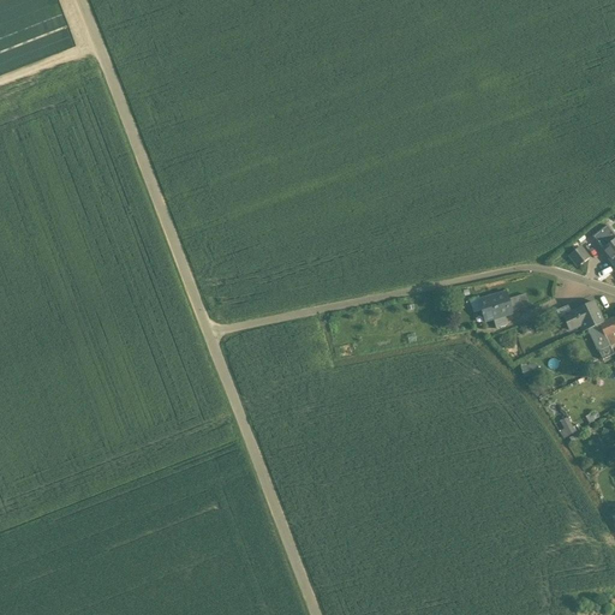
[(614,236),(607,226),(592,238),(602,250),(614,239),(614,236)]
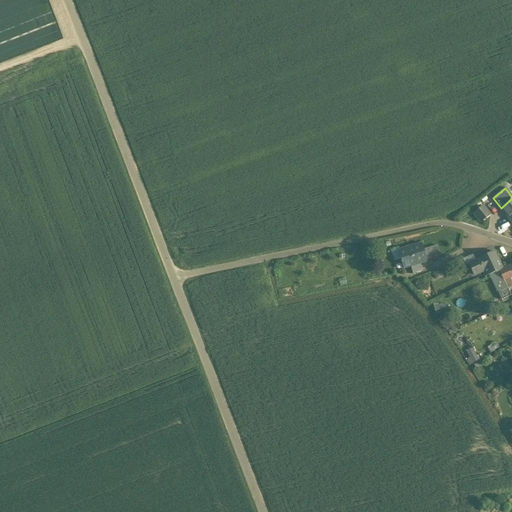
[(511,222),(511,199),(501,208),(511,222)]
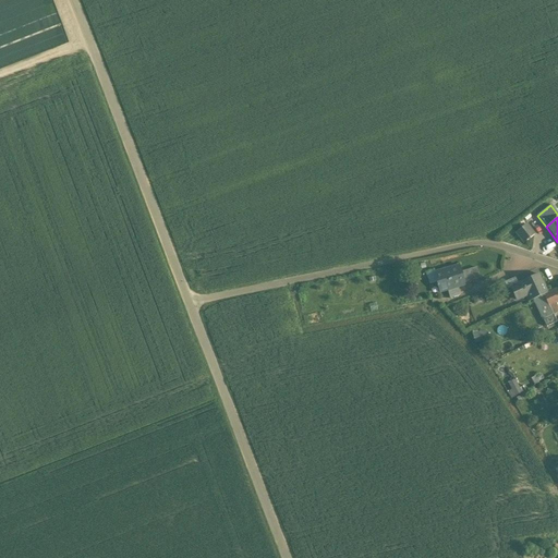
[(528,227),(518,234),(523,243),(534,234),(528,227)]
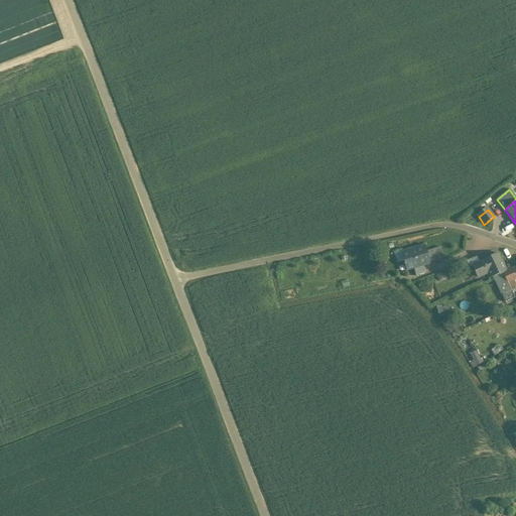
[(424,246),(401,253),(407,270),(413,268),(415,274),(418,273),(419,275),(424,274),(424,273),(425,273),(425,272),(422,263),(429,261),(424,246)]
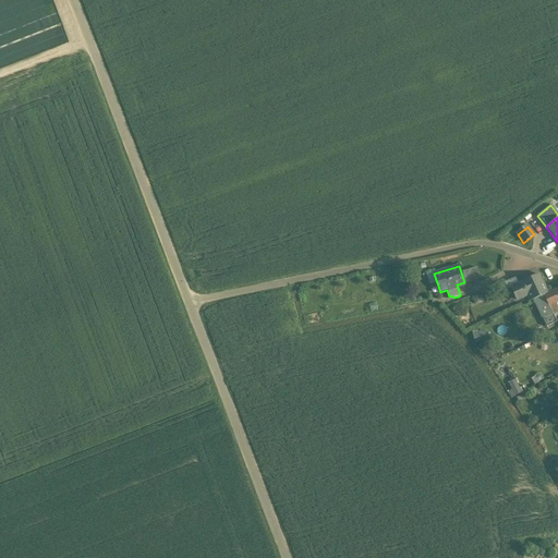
[(519,284),(510,288),(517,300),(525,296),(529,302),(533,300),(544,295),(547,293),(538,275),(519,284)]
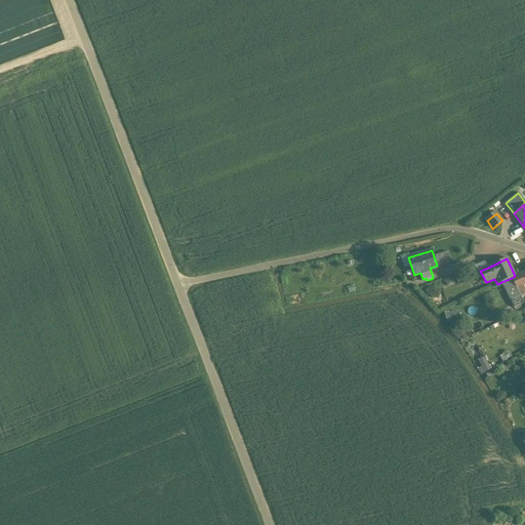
[(478,272),(480,271),(488,268),(485,261),(475,266),(478,272)]
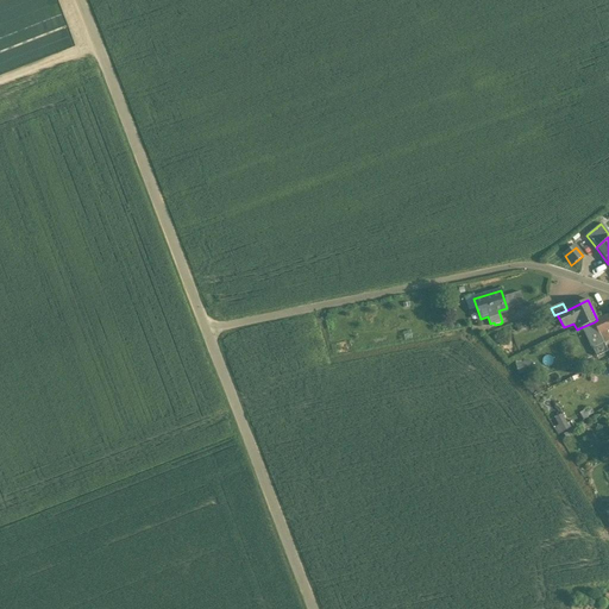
[(608,314),(597,320),(594,322),(603,343),(608,339),(608,338),(606,332),(608,330),(608,314)]
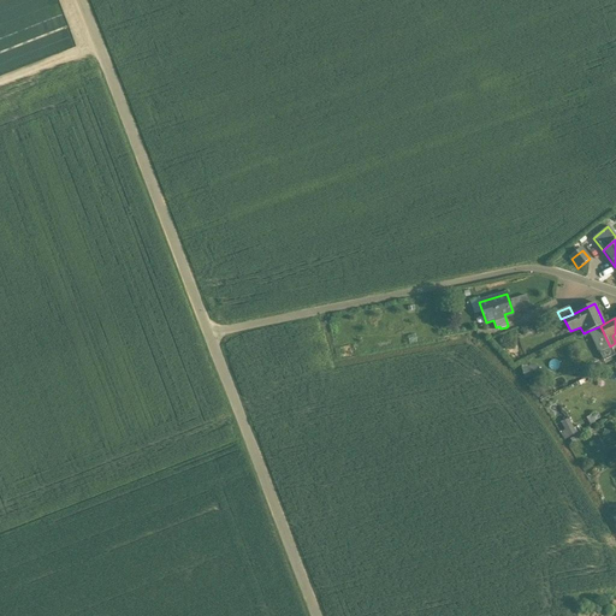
[(588,331),(599,353),(603,361),(615,356),(610,347),(600,326),(588,331)]
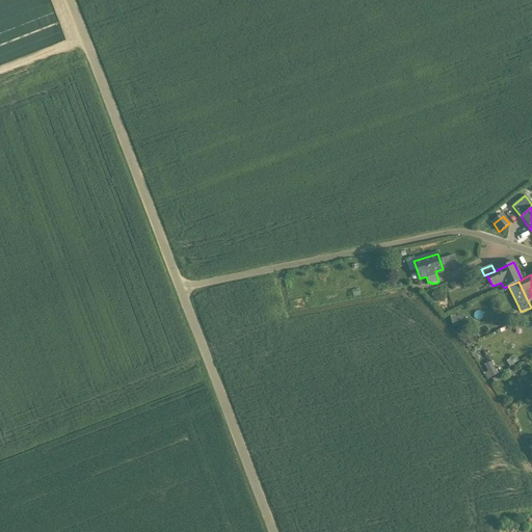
[(453,327),(466,323),(462,313),(450,317),(453,327)]
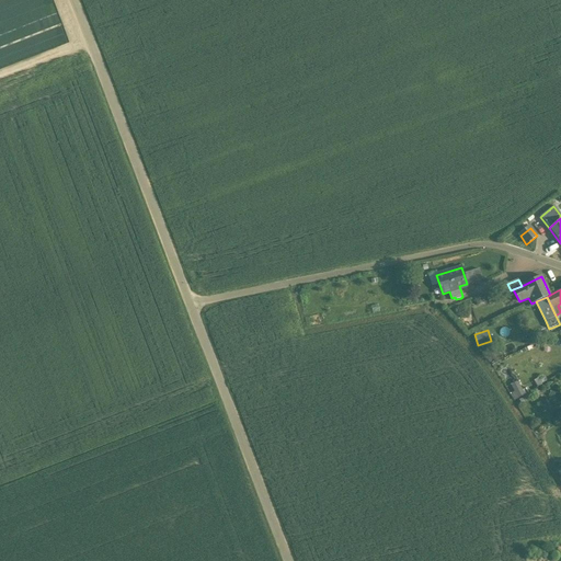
[(507,386),(515,400),(526,393),(518,380),(507,386)]
